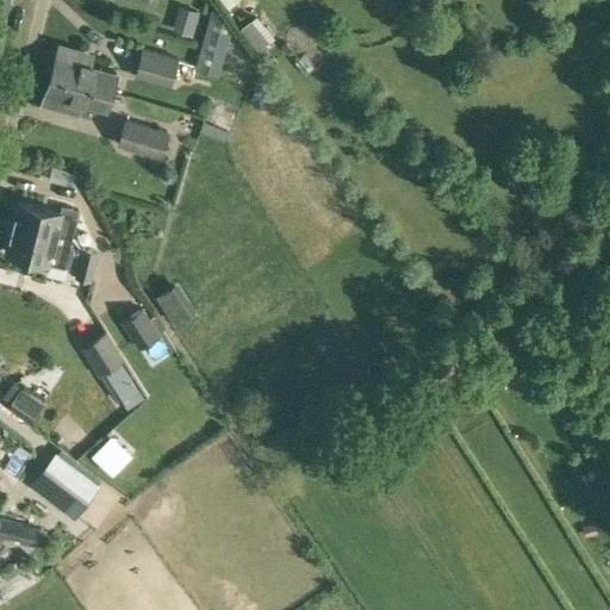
[(230,32),(230,31),(213,7),(212,10),(200,53),(215,56),(221,37),(228,39),(230,32)]
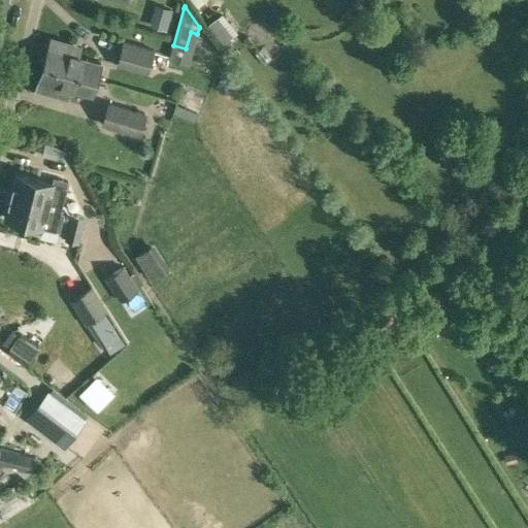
[(162,7),(153,26),(162,29),(170,9),(162,7)]
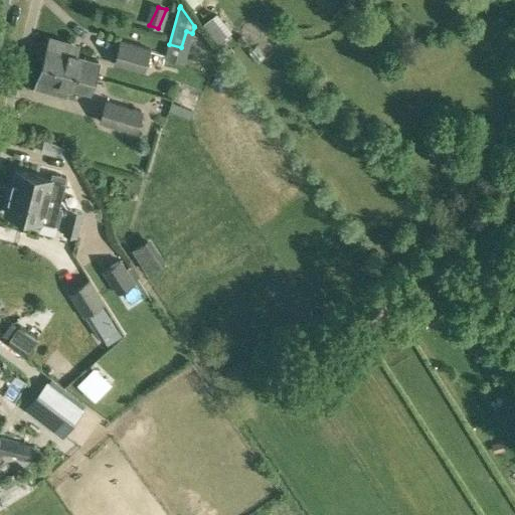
[(42,63),(94,78),(99,61),(77,55),(79,47),(50,38),(42,63)]
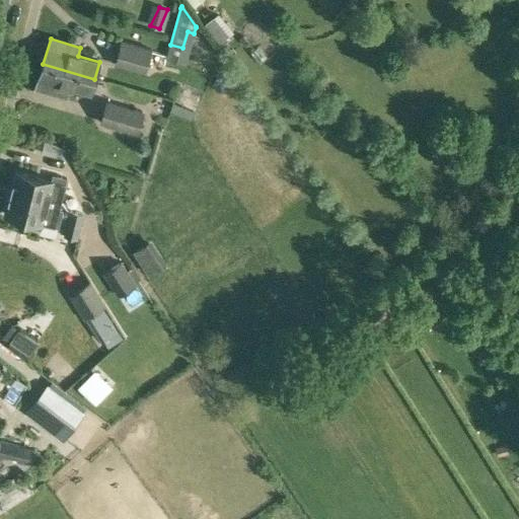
[(110,63),(119,65),(144,72),(151,48),(119,39),(110,63)]
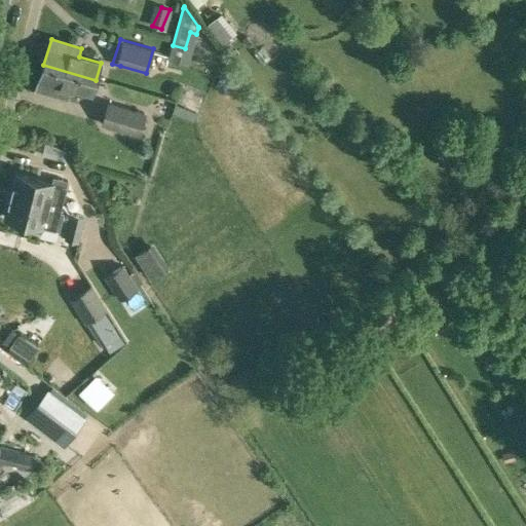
[(91,95),(96,80),(43,65),(37,88),(69,97),(71,89),(91,95)]
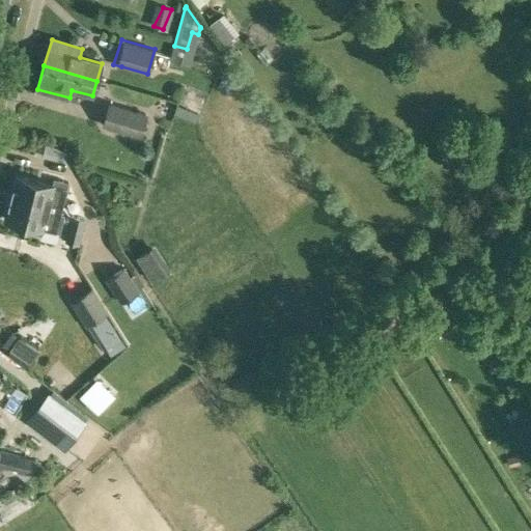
[(145,114),(111,104),(106,102),(99,124),(138,136),(145,114)]
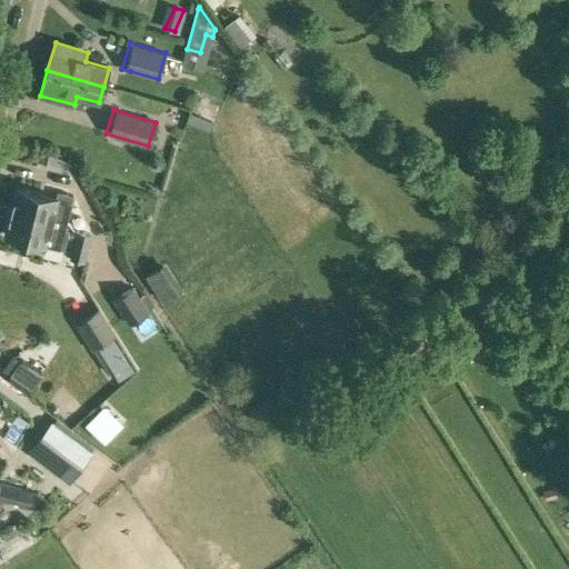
[(11,210),(67,223),(73,196),(58,191),(57,197),(17,187),(11,210)]
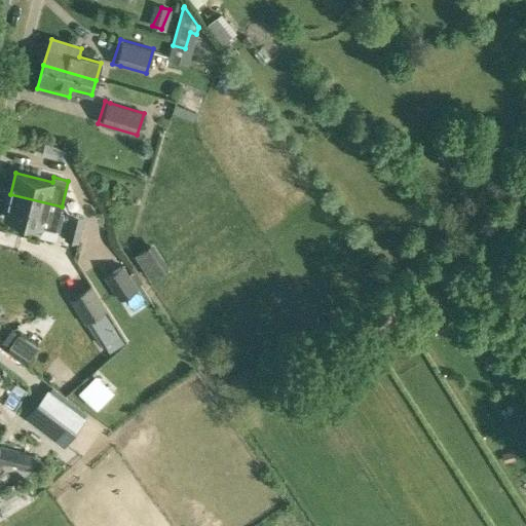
[(62,207),(10,194),(5,216),(26,221),(25,225),(38,228),(39,224),(59,228),(63,212),(61,211),(62,207)]
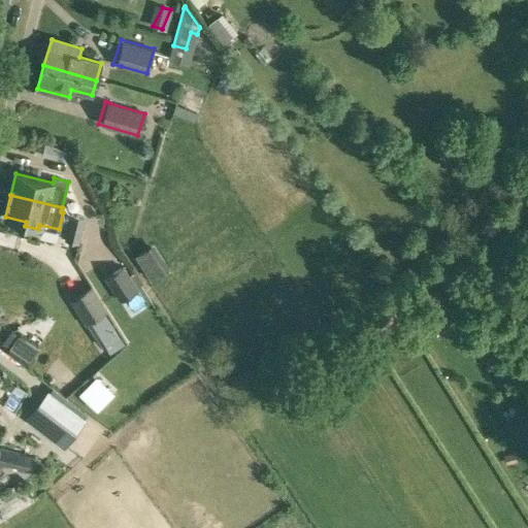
[(79,243),(85,219),(71,215),(65,240),(79,243)]
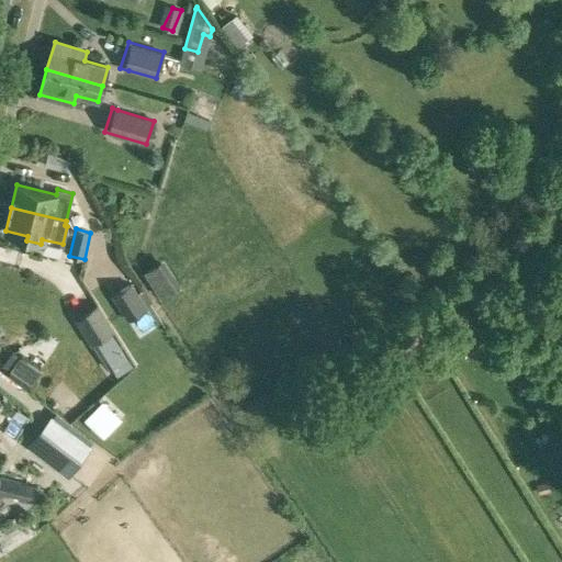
[(90,267),(99,279),(112,270),(103,257),(90,267)]
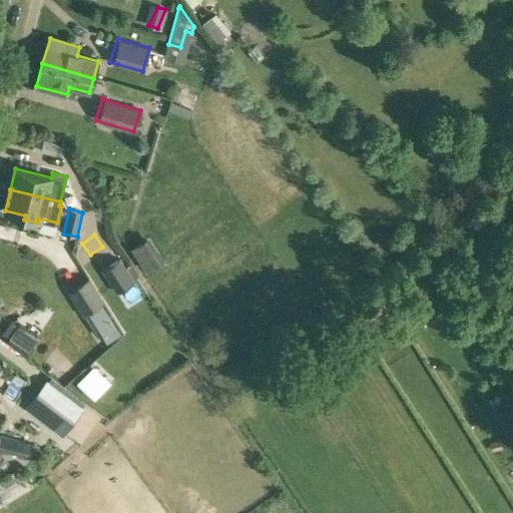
[(128,249),(144,273),(162,261),(146,237),(128,249)]
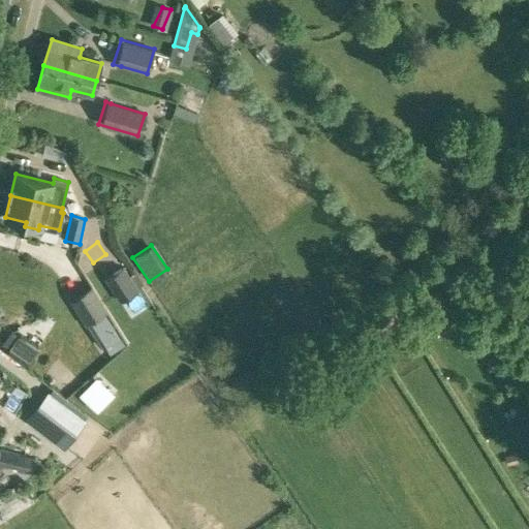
[(121,301),(138,289),(124,267),(106,278),(121,301)]
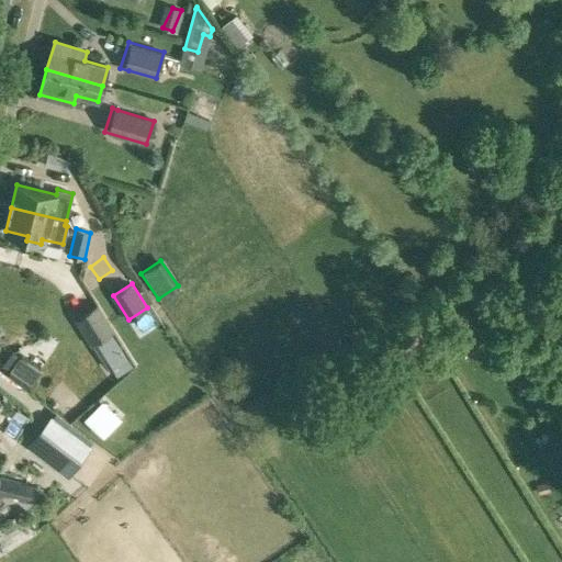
[(76,318),(91,344),(112,375),(128,364),(109,333),(114,329),(99,305),(76,318)]
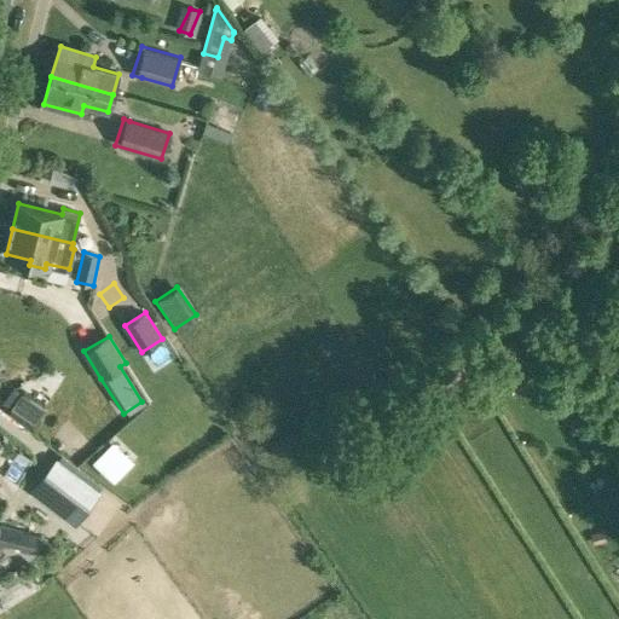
[(518,393),(531,385),(521,370),(508,379),(518,393)]
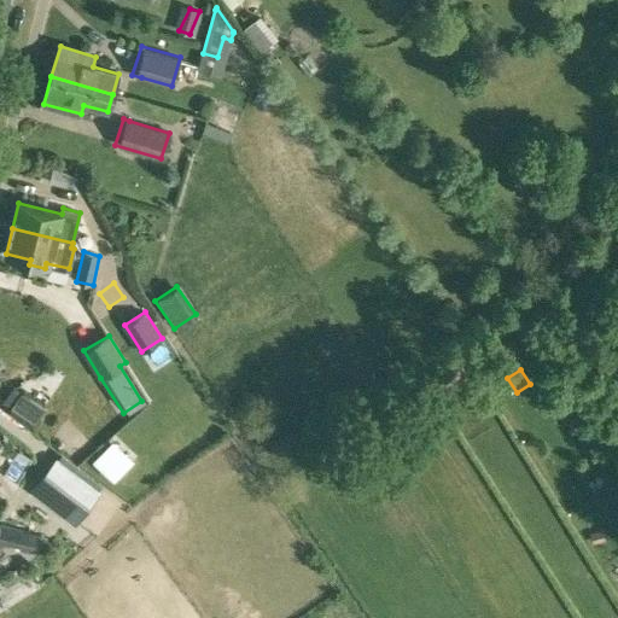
[(85,439),(62,423),(50,438),(73,456),(85,439)]
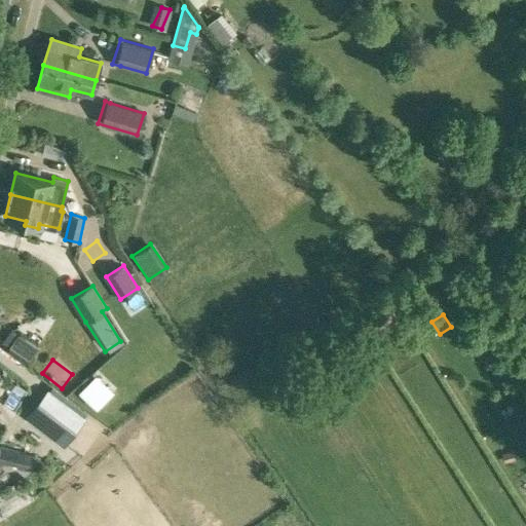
[(85,376),(78,385),(98,399),(105,389),(85,376)]
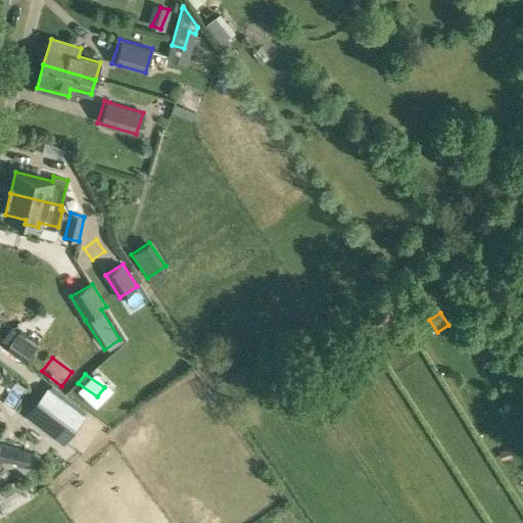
[(79,414),(47,390),(30,413),(61,437),(79,414)]
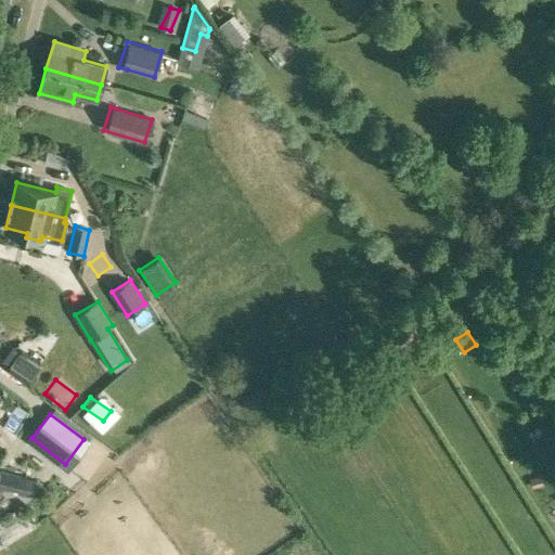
[(0,475),(0,488),(16,492),(21,477),(1,472),(0,475)]
